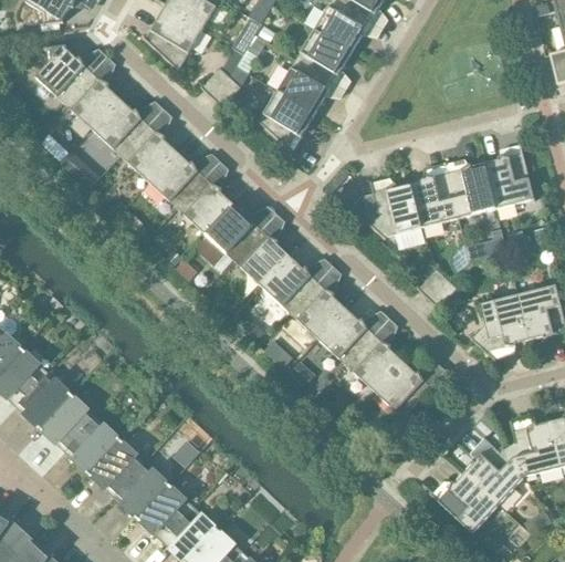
[(27,0),(40,9),(42,22),(40,22),(40,24),(62,21),(62,19),(61,20),(69,6),(72,6),(73,0),(27,0)]
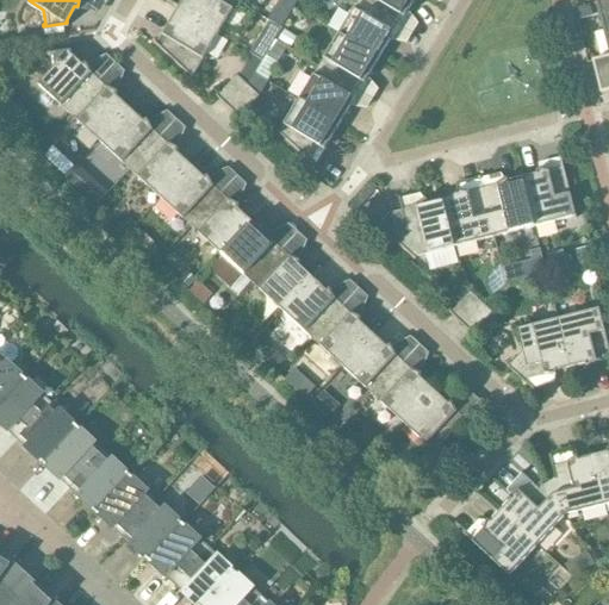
[(180,0),(176,6),(217,31),(236,0),(180,0)]
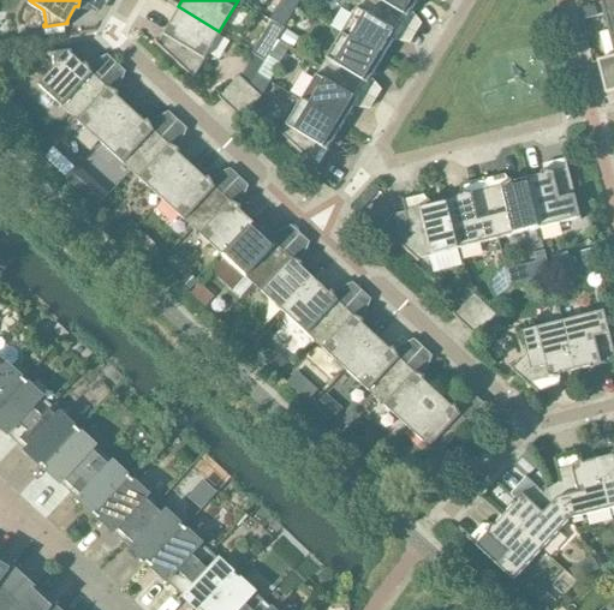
[(358,0),(340,30),(381,55),(397,30),(392,27),(397,18),(367,0),(358,0)]
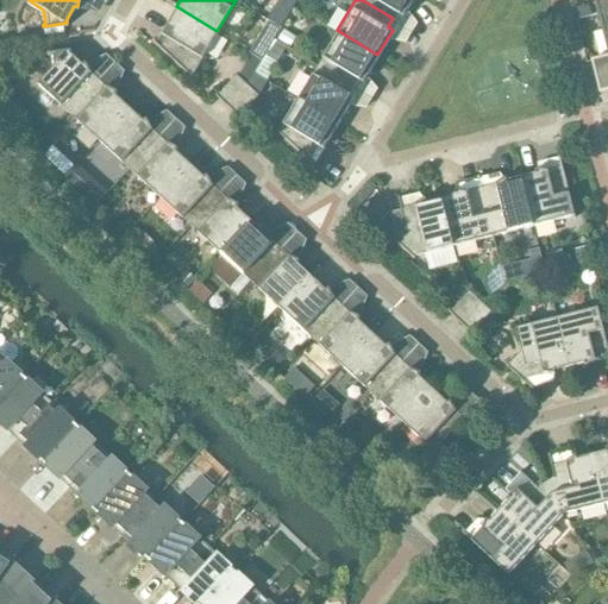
[(363,0),(393,18),(397,11),(402,13),(411,0),(363,0)]
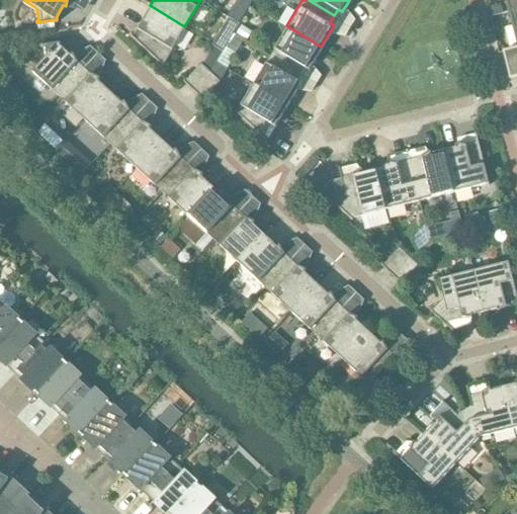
[(516,6),(516,0),(507,0),(509,8),(516,6)]
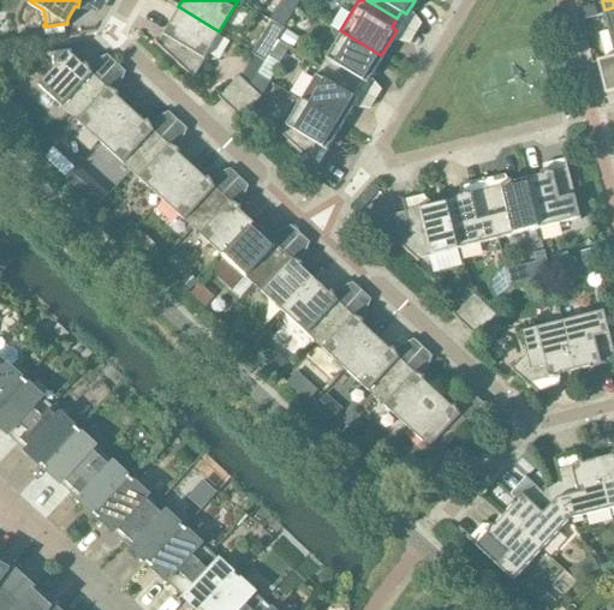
[(582,16),(597,12),(596,5),(590,3),(579,6),(582,16)]
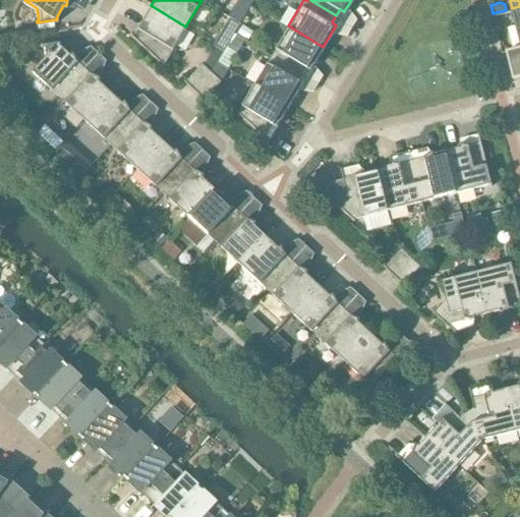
[(185,26),(151,5),(140,21),(145,24),(137,38),(132,33),(131,34),(164,64),(165,63),(164,62),(185,26)]
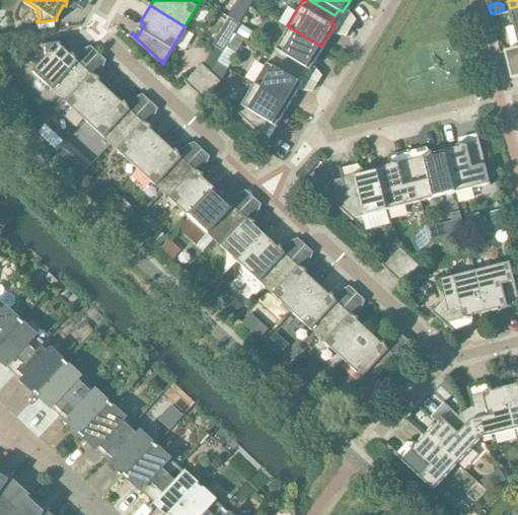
[(517,6),(510,8),(517,39),(517,45),(504,49),(511,76),(517,74),(517,6)]
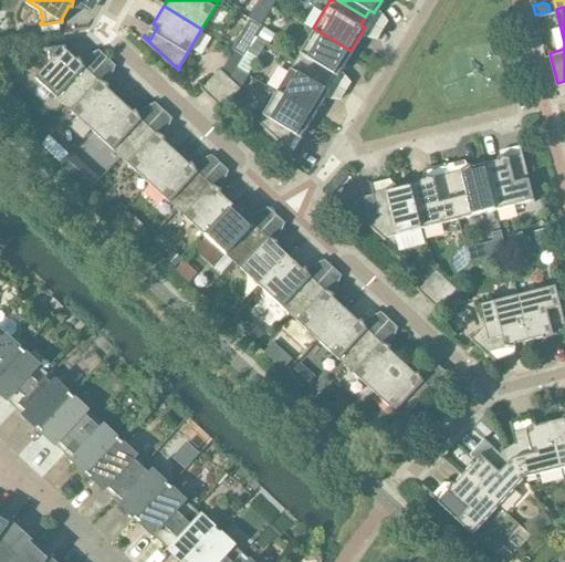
[(275,31),(263,24),(258,33),(270,41),(275,31)]
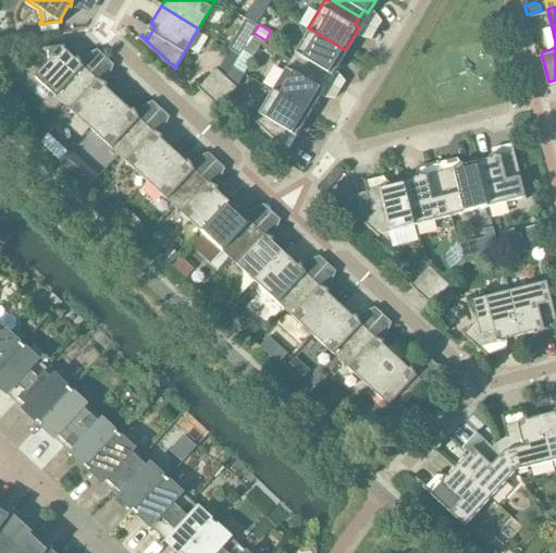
[(308,27),(289,58),(322,77),(326,70),(332,73),(345,50),(308,27)]
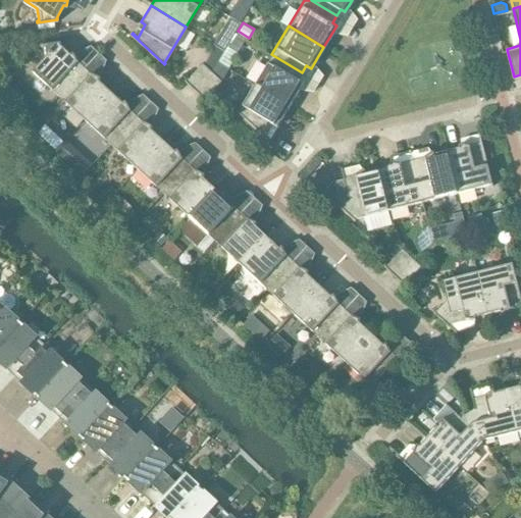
[(238,50),(245,38),(236,33),(228,45),(238,50)]
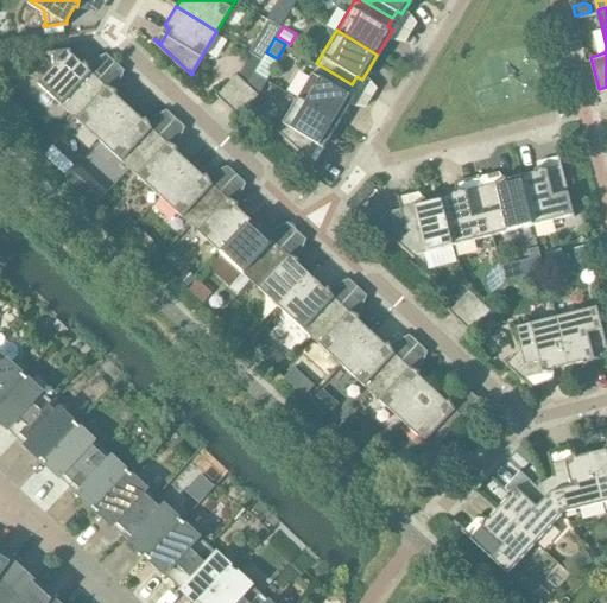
[(254,39),(248,49),(260,57),(266,46),(254,39)]
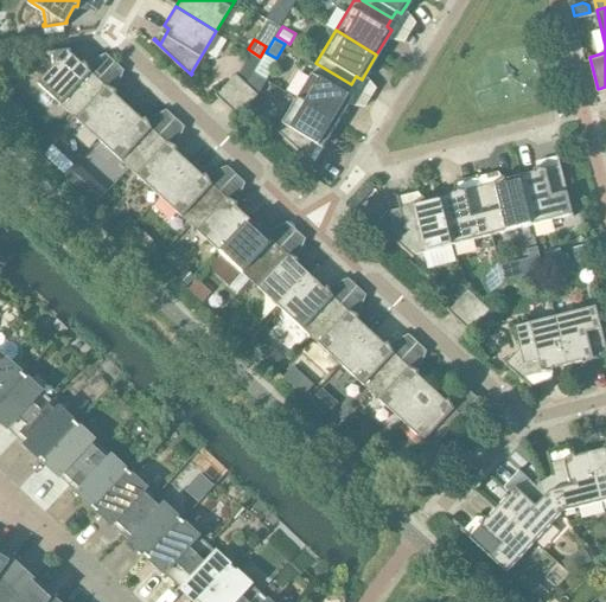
[(68,109),(99,76),(90,69),(85,59),(82,61),(69,49),(70,49),(70,47),(46,50),(46,51),(50,51),(51,65),(37,81),(68,109)]
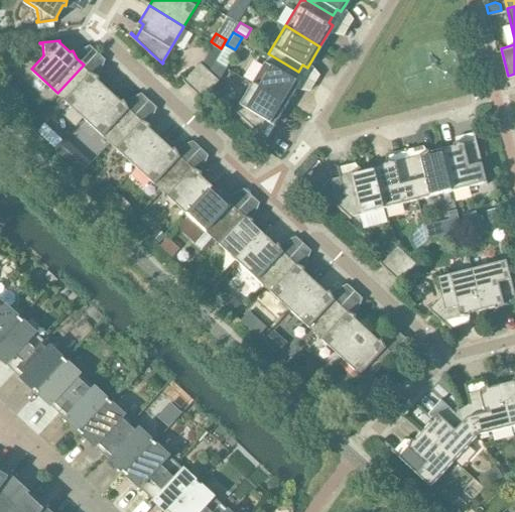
[(298,72),(268,53),(252,82),(286,102),(299,81),(294,78),(298,72)]
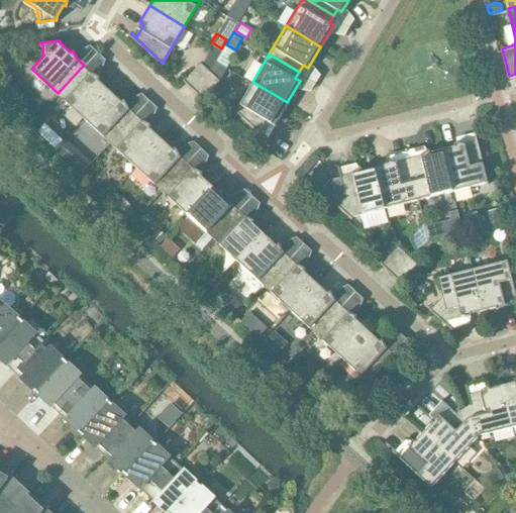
[(192,88),(209,69),(200,61),(184,78),(183,77),(182,78),(192,88)]
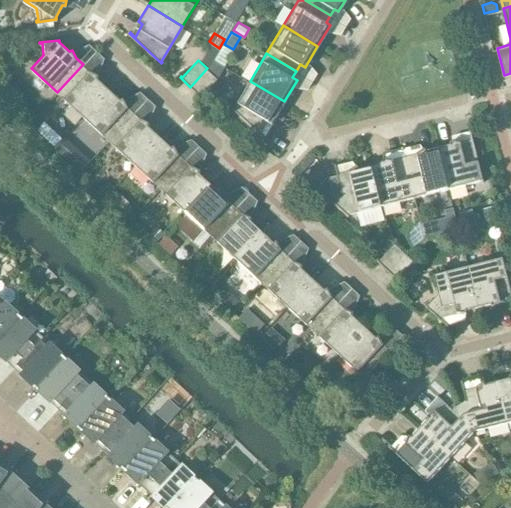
[(83,64),(57,92),(83,115),(108,88),(97,77),(98,74),(90,71),(83,64)]
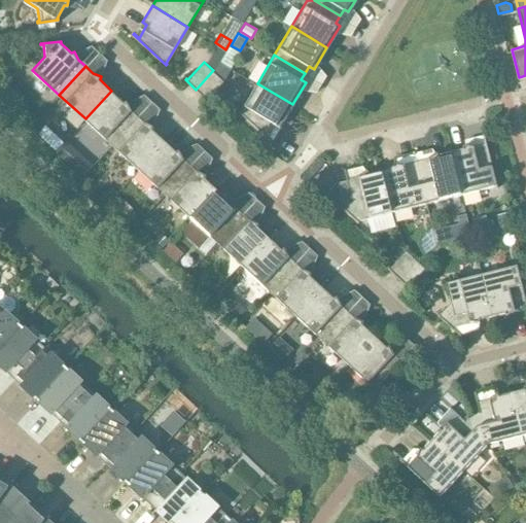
[(213,70),(196,90),(207,99),(208,98),(207,97),(223,79),(213,70)]
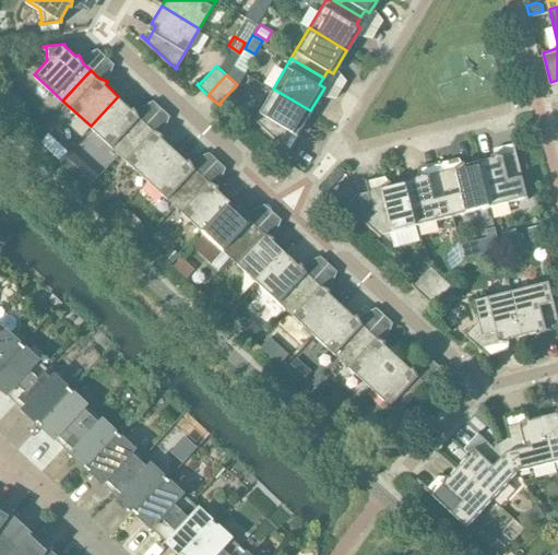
[(310,110),(273,89),(256,117),(254,116),(253,117),(288,150),(289,149),(284,143),(292,130),(296,133),(310,110)]
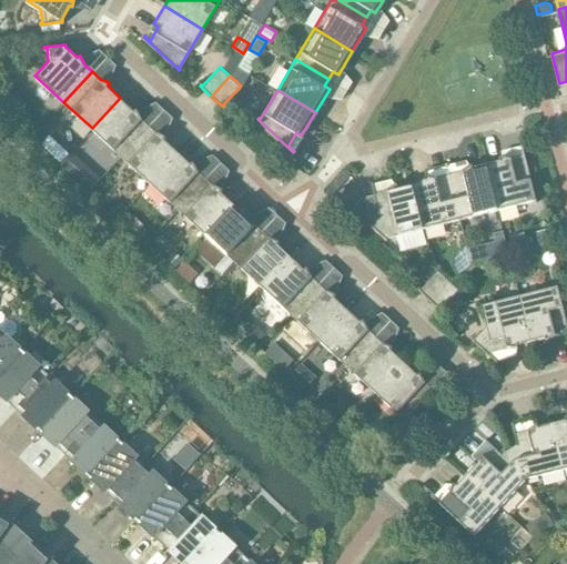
[(120,154),(149,123),(141,117),(137,108),(133,110),(120,98),(92,128),(120,154)]
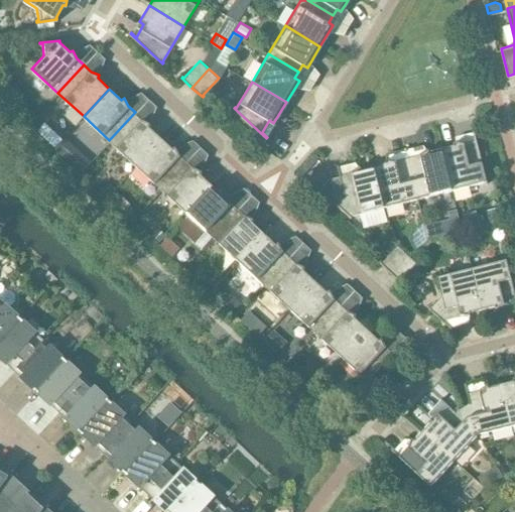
[(135,164),(160,136),(149,125),(150,122),(142,119),(135,112),(109,140),(135,164)]
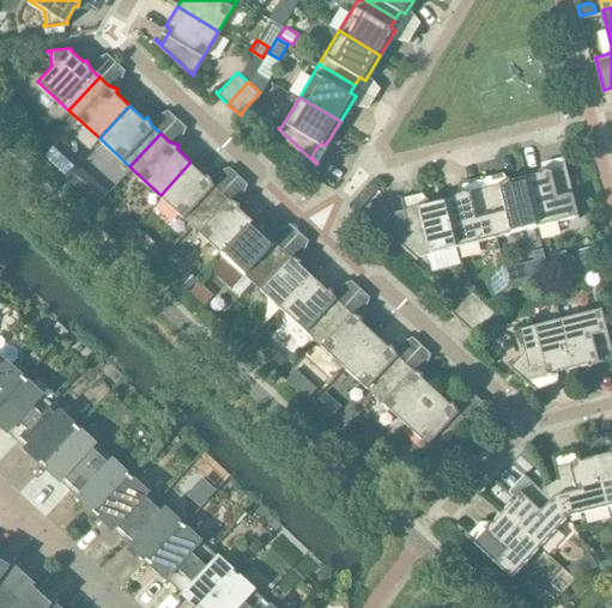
[(65,154),(55,165),(65,174),(65,172),(73,163),(65,154)]
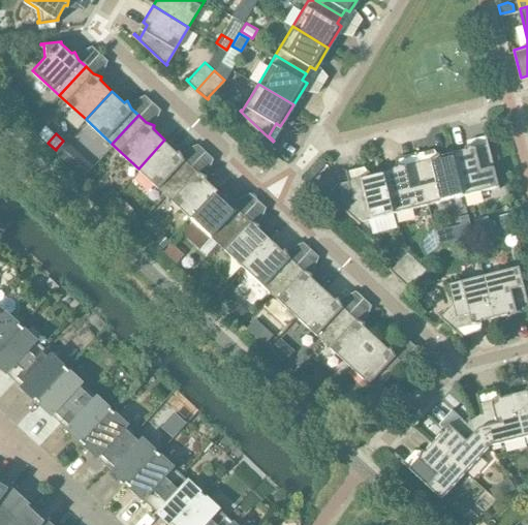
[(138,168),(164,192),(191,164),(184,157),(180,150),(177,151),(164,140),(138,168)]
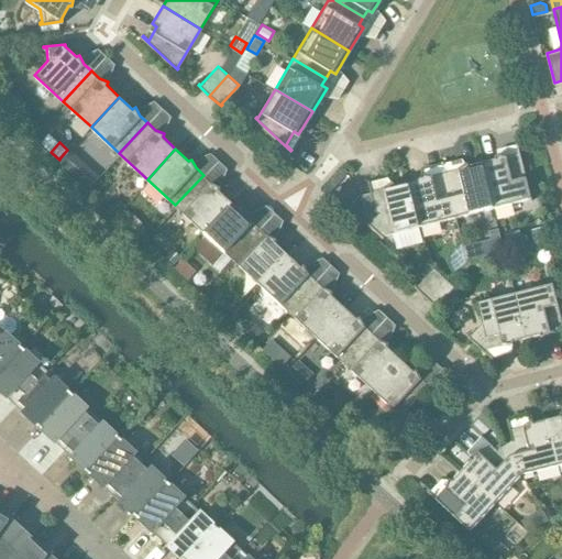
[(481,161),(493,206),(529,197),(529,198),(531,198),(519,150),(517,150),(518,151),(504,155),(495,154),(495,157),(481,161)]
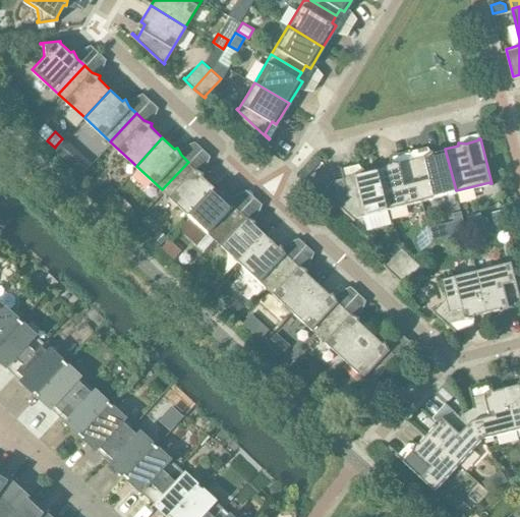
[(456,190),(445,149),(432,152),(431,149),(424,154),(411,157),(421,199),(456,190)]
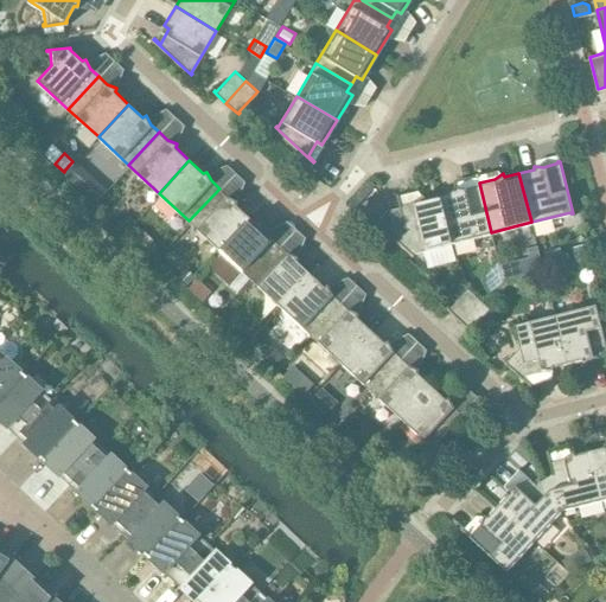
[(96,179),(84,192),(94,202),(96,199),(107,187),(96,179)]
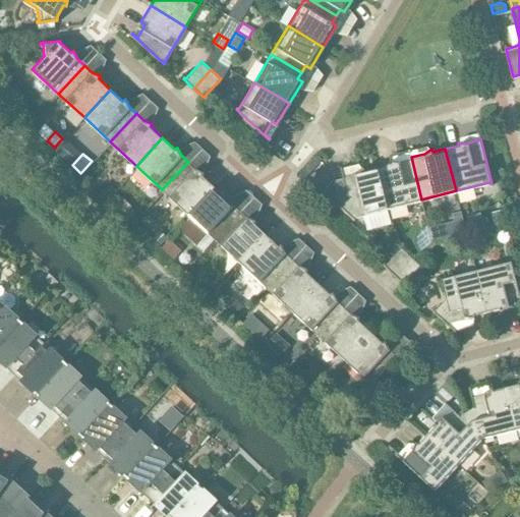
[(387,208),(421,199),(411,157),(398,161),(389,160),(389,163),(377,166),(387,208)]
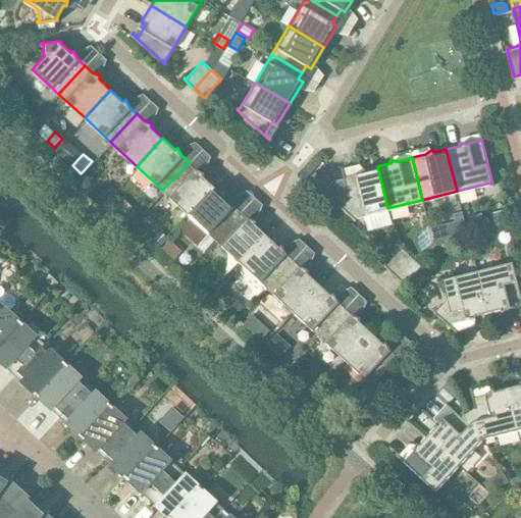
[(162,190),(189,214),(214,186),(203,175),(204,172),(196,169),(189,162),(162,190)]
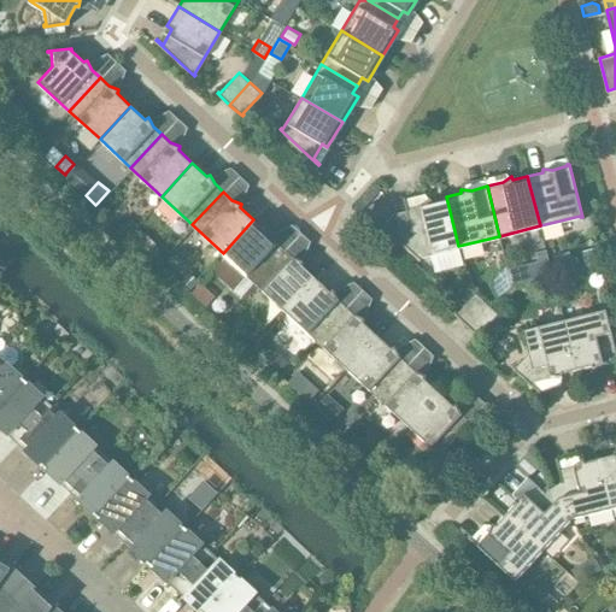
[(458,246),(446,196),(432,200),(429,198),(421,202),(406,206),(406,205),(405,206),(405,209),(393,212),(382,223),(402,242),(418,258),(420,258),(418,257),(458,246)]
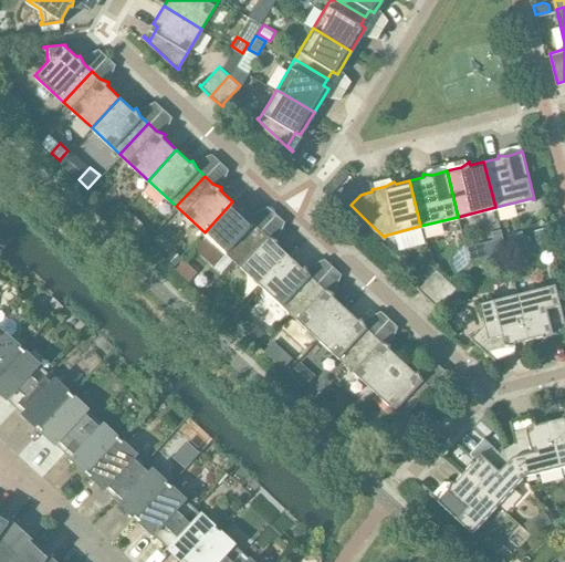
[(110,205),(108,205),(113,209),(116,212),(118,214),(118,212),(126,205),(122,199),(114,200),(110,205)]
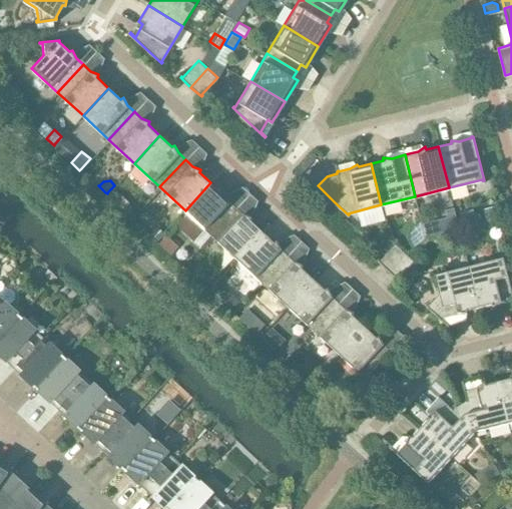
[(210,234),(236,206),(229,200),(225,192),(222,193),(210,182),(185,210),(186,211),(175,223),(185,233),(197,221),(210,234)]
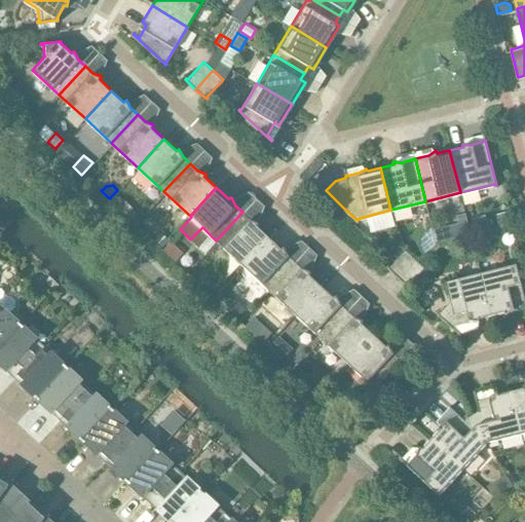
[(508,207),(495,210),(498,225),(512,222),(508,207)]
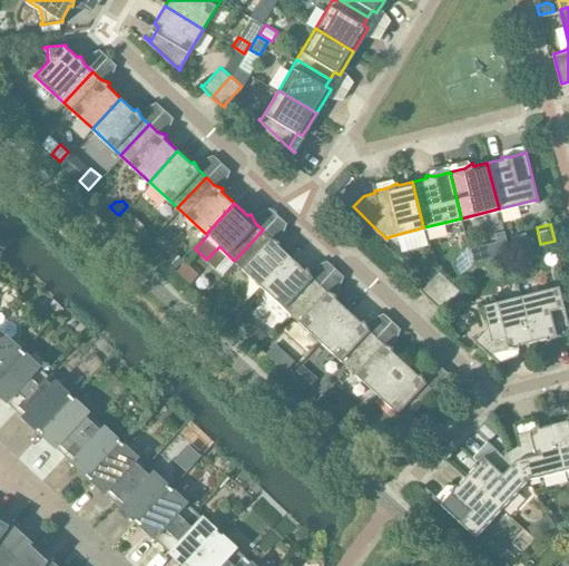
[(263,286),(291,256),(278,244),(280,241),(271,237),(263,230),(234,261),(263,286)]
